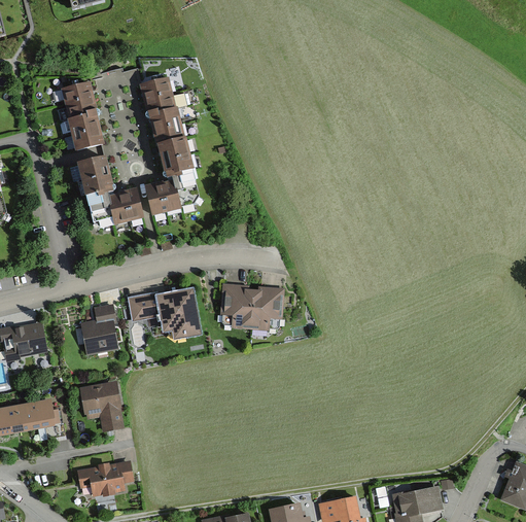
[(70,0),(72,8),(102,0),(70,0)]
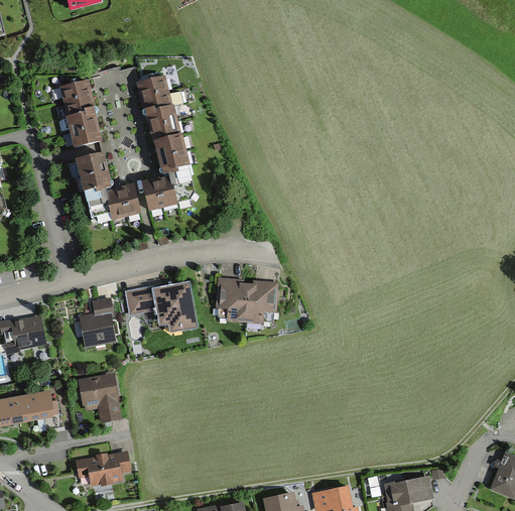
[(168,91),(163,72),(139,78),(144,97),(168,91)]
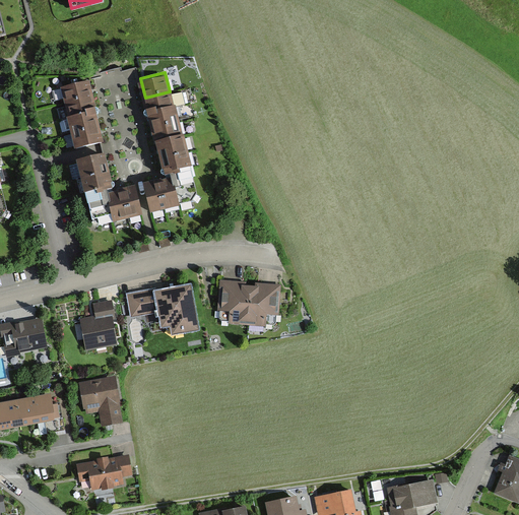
[(62,84),(66,105),(91,100),(86,79),(62,84)]
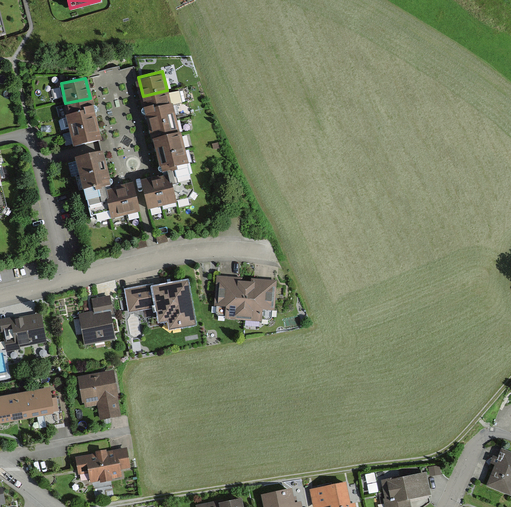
[(171,108),(167,90),(143,96),(147,114),(171,108)]
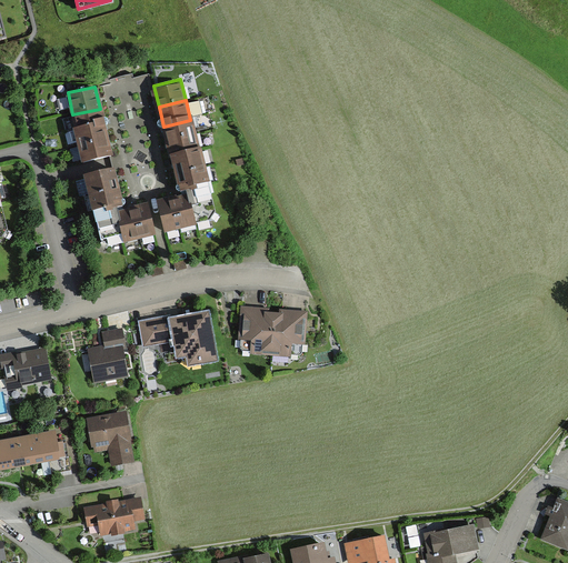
[(72,114),(78,137),(105,131),(100,109),(72,114)]
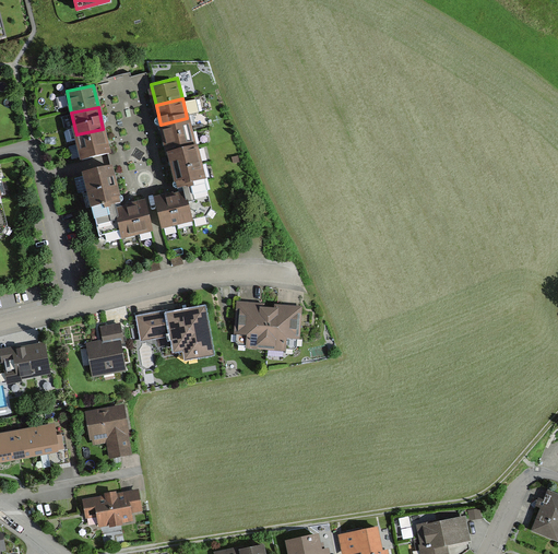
[(192,138),(187,118),(161,125),(166,144),(192,138)]
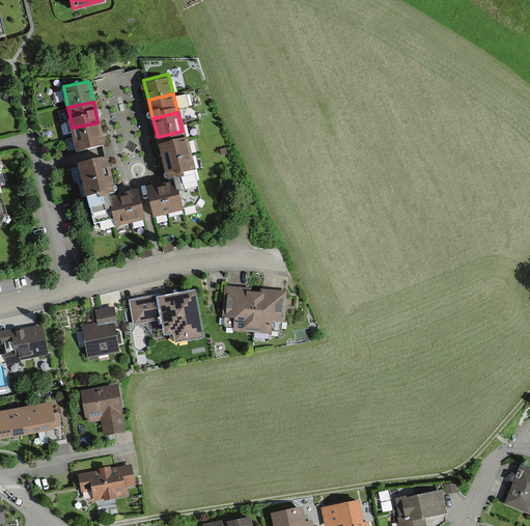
[(73,128),(77,149),(102,143),(98,122),(73,128)]
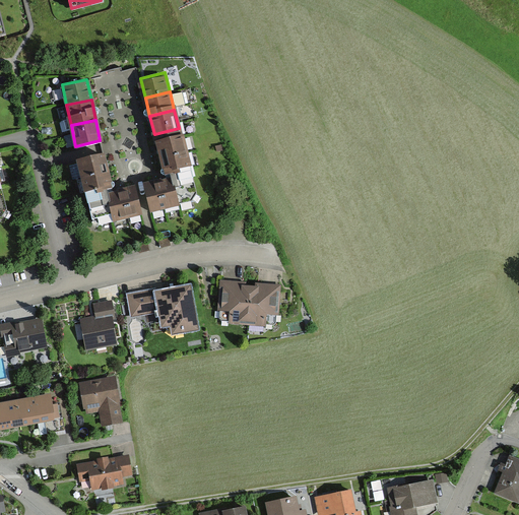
[(184,147),(179,128),(154,134),(159,153),(184,147)]
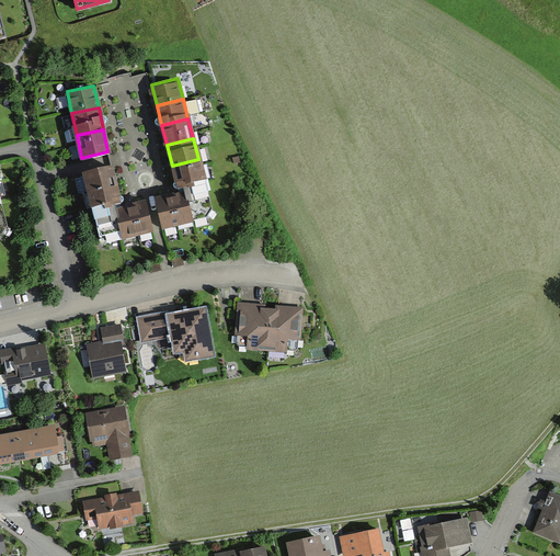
[(204,181),(198,159),(172,166),(178,188),(204,181)]
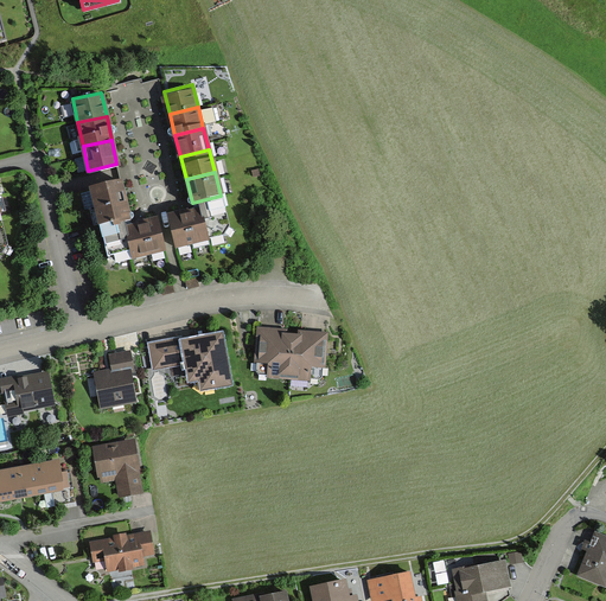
[(89,184),(95,205),(123,198),(119,177),(89,184)]
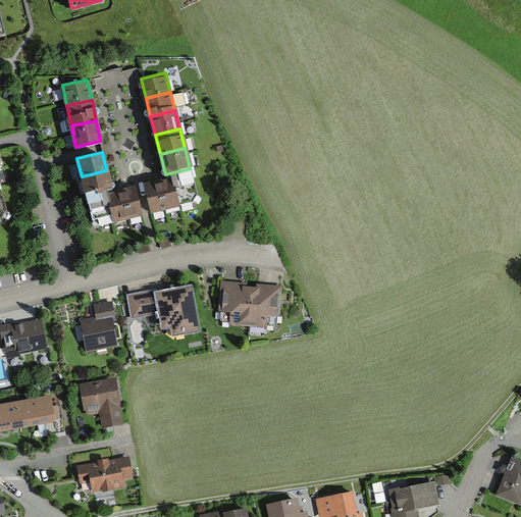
[(163,177),(171,207),(198,200),(190,168),(165,174),(166,176),(163,177)]
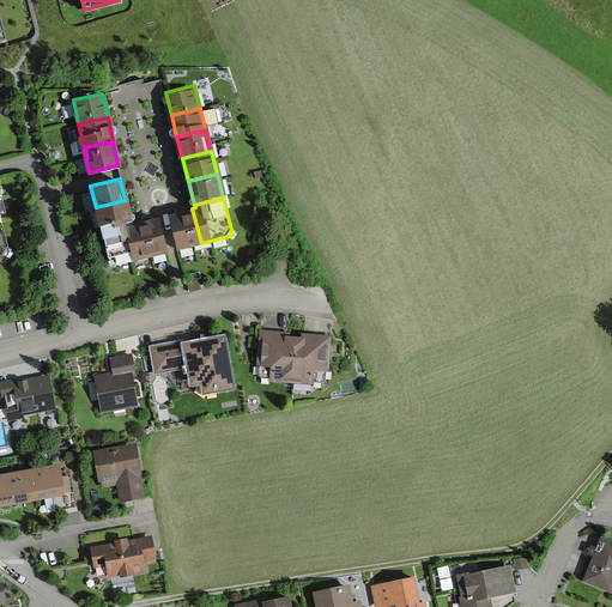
[(96,207),(101,230),(131,223),(125,200),(96,207)]
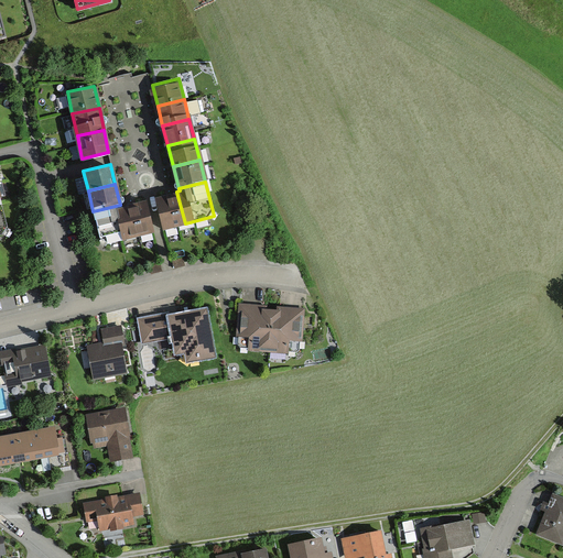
[(176,192),(154,197),(162,229),(185,223),(176,192)]
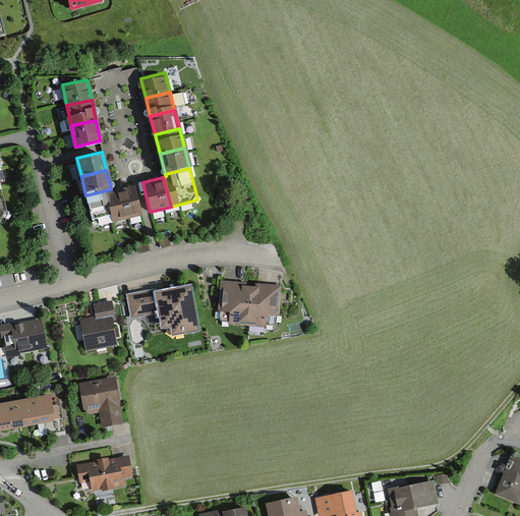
[(133,185),(113,190),(119,219),(139,214),(133,185)]
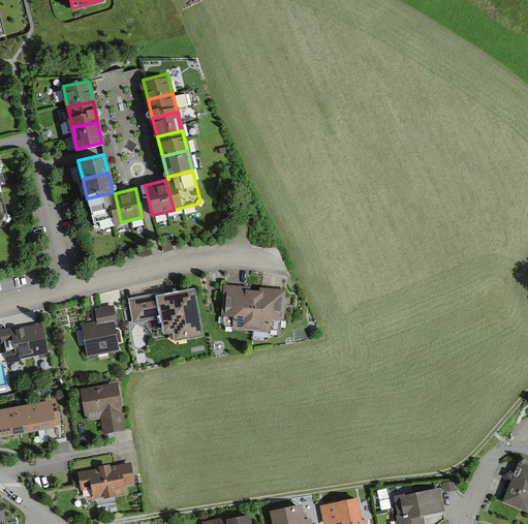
[(113,192),(87,198),(94,228),(121,222),(115,193),(113,193),(113,192)]
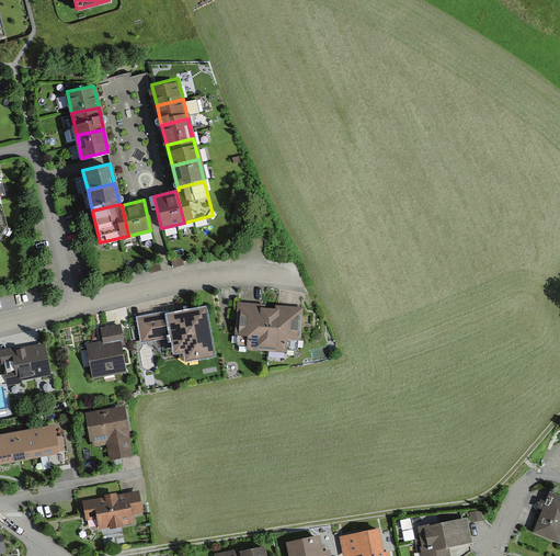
[(266,344),(270,305),(240,303),(238,331),(250,331),(249,343),(266,344)]
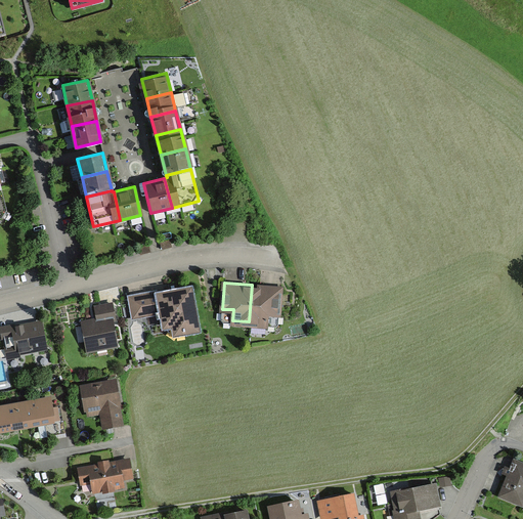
[(252,285),(249,321),(265,322),(266,312),(278,313),(279,287),(252,285)]
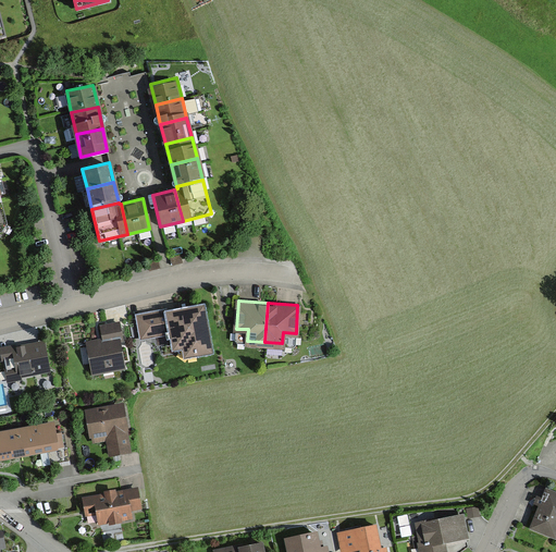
[(165,309),(137,315),(141,335),(171,330),(174,346),(184,344),(186,354),(210,350),(201,307),(167,314),(165,309)]
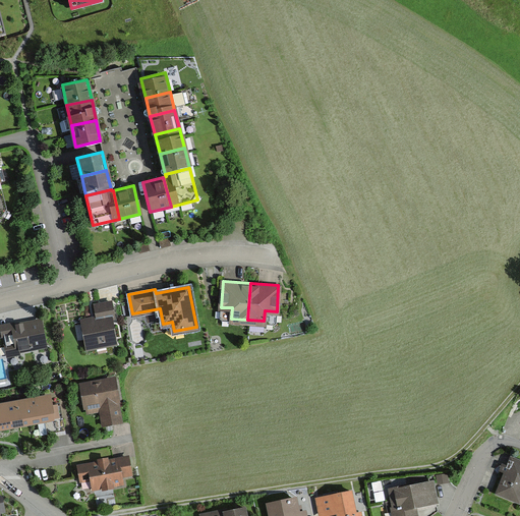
[(93,312),(76,316),(82,347),(113,342),(105,299),(91,301),(93,312)]
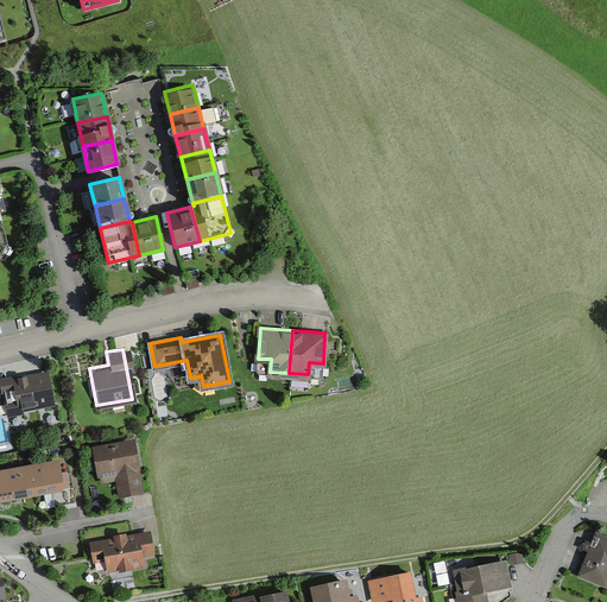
[(45,368),(0,376),(0,394),(4,412),(52,403),(45,368)]
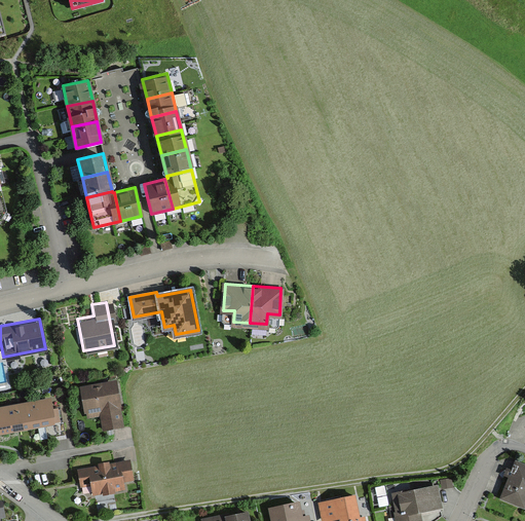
[(112,378),(75,384),(80,413),(98,410),(101,425),(119,422),(112,378)]
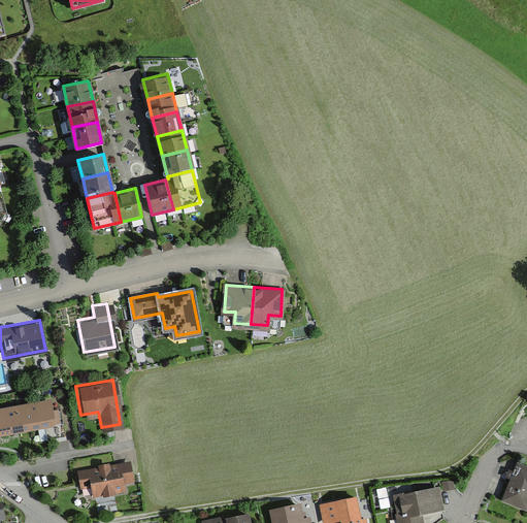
[(48,399),(13,406),(18,429),(54,423),(48,399)]
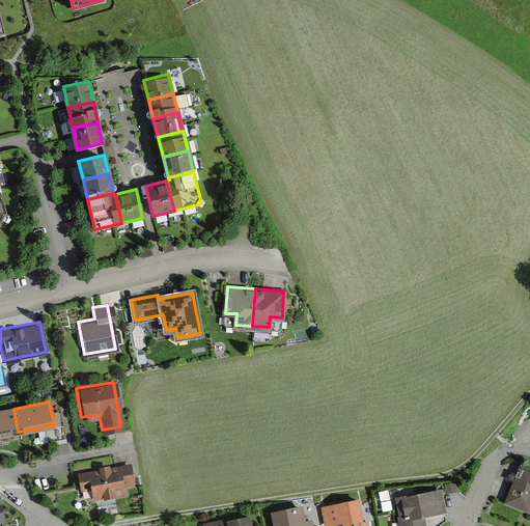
[(14,409),(0,411),(0,435),(18,432),(14,409)]
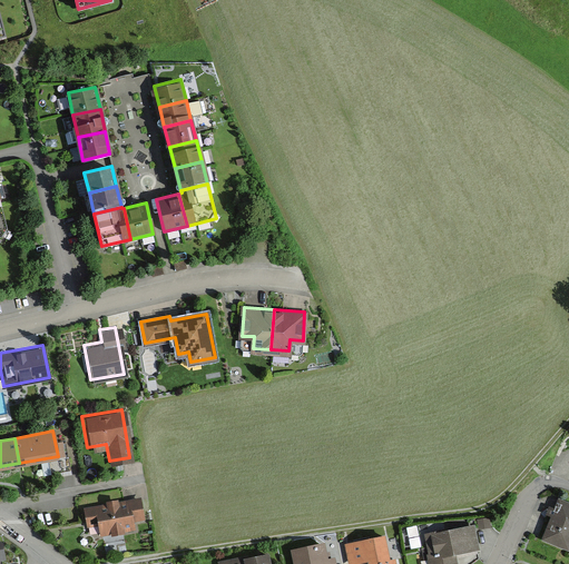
[(138,496),(80,506),(84,525),(95,523),(97,533),(133,527),(131,520),(141,517),(138,496)]
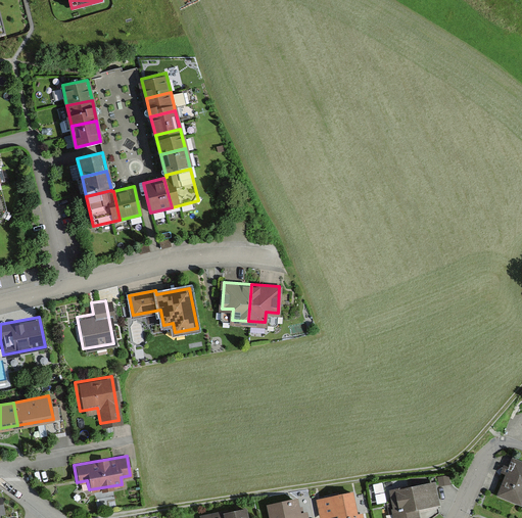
[(521,460),(508,456),(494,491),(518,500),(521,487),(521,460)]
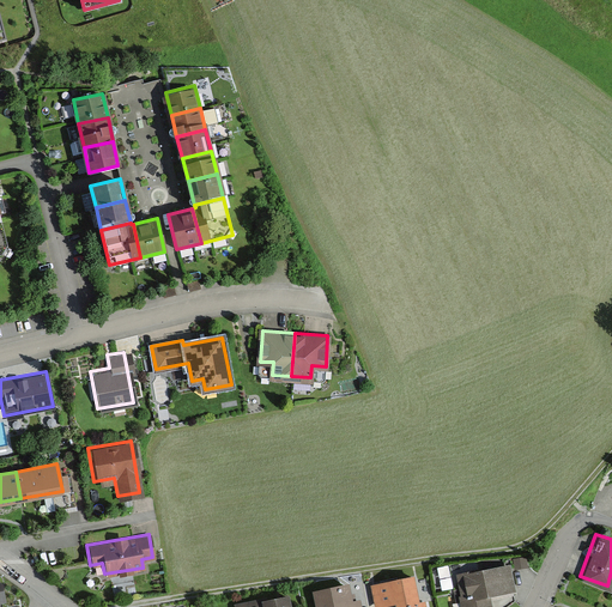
[(506,562),(453,571),(459,606),(486,601),(485,593),(510,588),(506,562)]
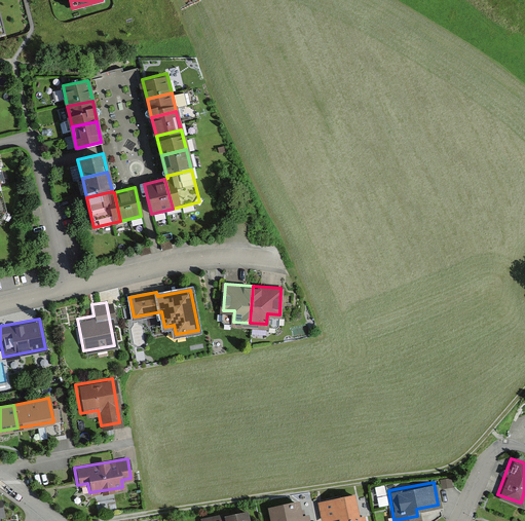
[(353,494),(320,501),(324,518),(340,515),(341,520),(363,520),(363,517),(359,518),(353,494)]
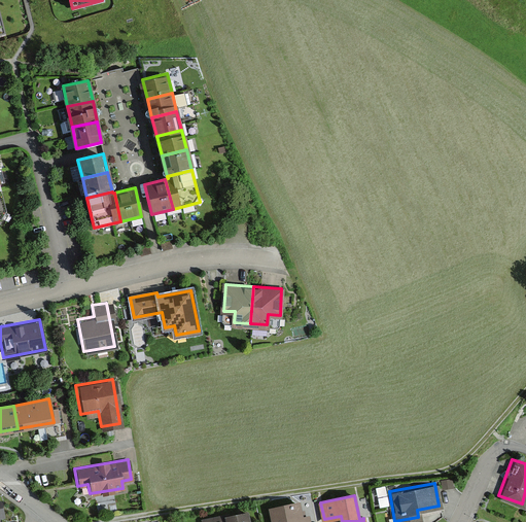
[(299,501),(270,508),(273,521),(309,521),(308,516),(302,517),(299,501)]
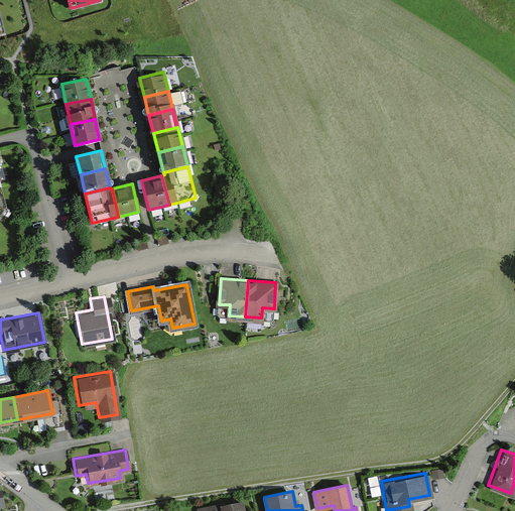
[(241,510),(240,499),(199,507),(200,510),(241,510)]
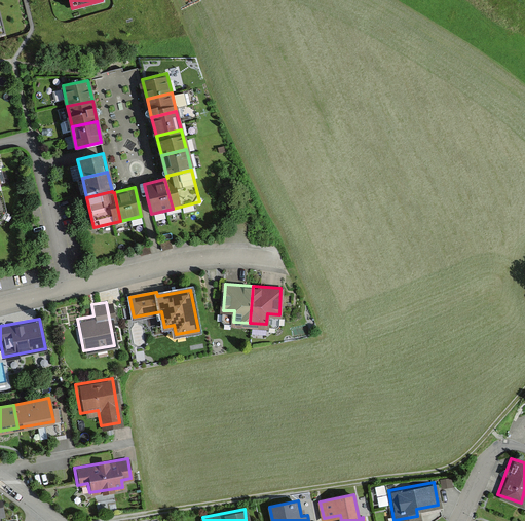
All buildings are outlined.
